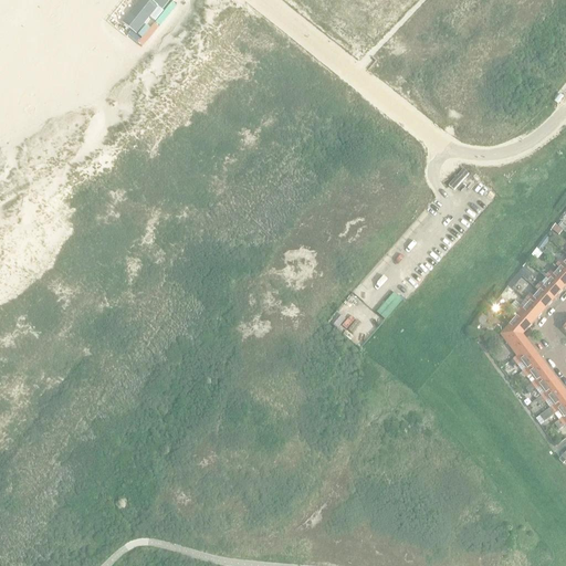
[(145,0),(77,74),(97,92),(179,3),(176,0),(145,0)]
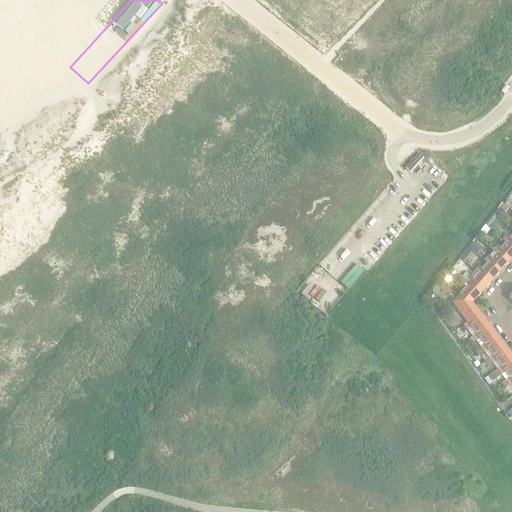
[(502,203),(499,207),(499,208),(505,213),(509,209),(505,206),(502,203)]
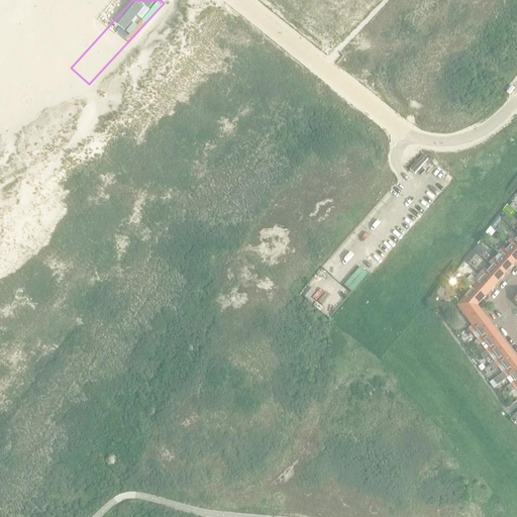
[(498,216),(490,227),(494,230),(503,219),(499,216),(498,216)]
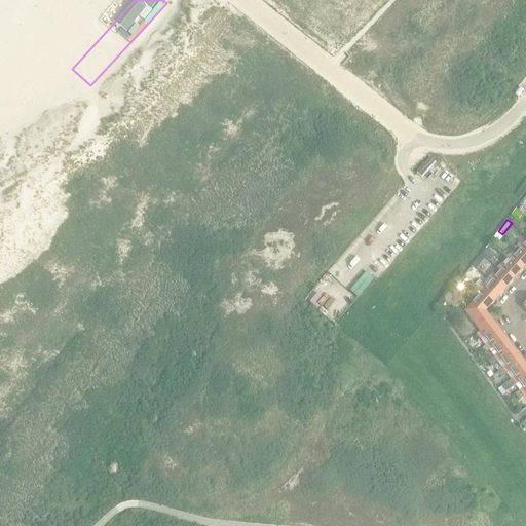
[(498,231),(493,237),(494,238),(499,242),(504,236),(502,234),(498,231)]
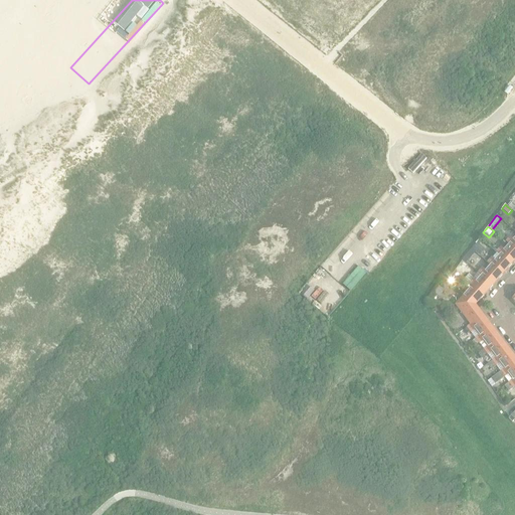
[(514,230),(505,241),(509,244),(511,242),(514,246),(514,230)]
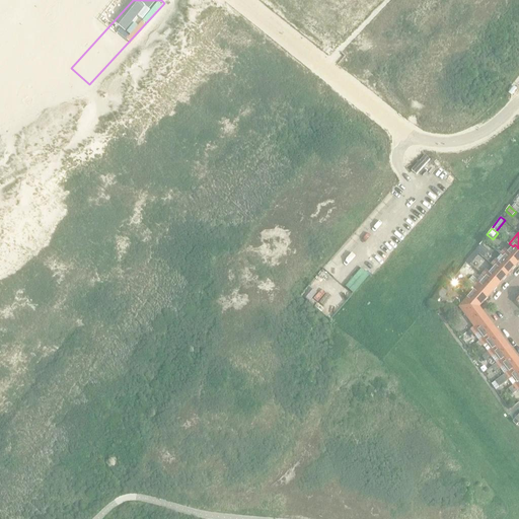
[(505,249),(502,252),(517,266),(518,263),(518,248),(515,244),(513,246),(508,252),(505,249)]
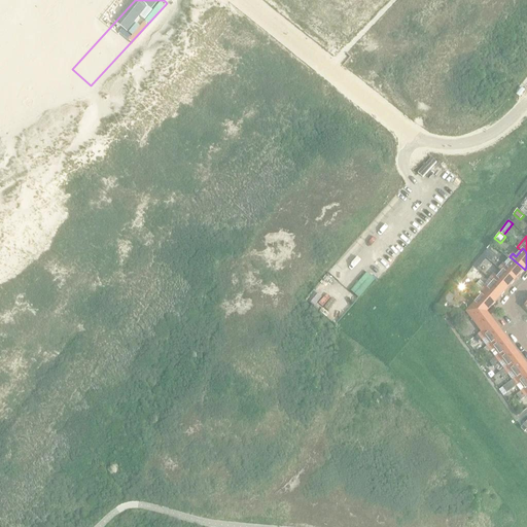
[(487,249),(482,254),(487,258),(491,262),(495,257),(487,249)]
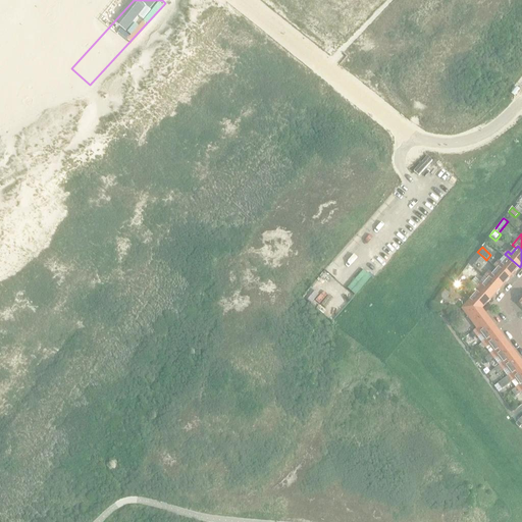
[(505,254),(496,264),(510,277),(520,267),(505,254)]
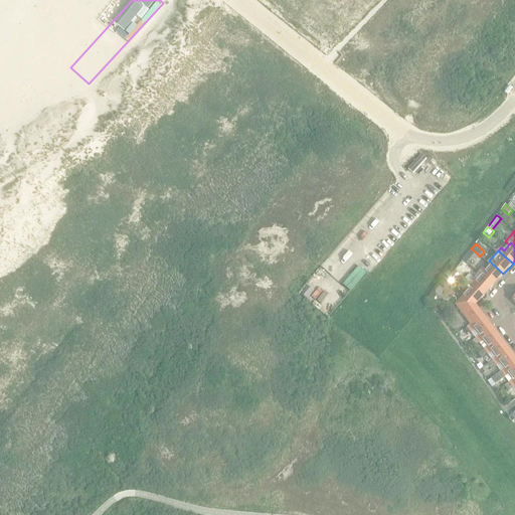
[(478,273),(481,276),(483,275),(494,285),(503,274),(489,261),(478,273)]
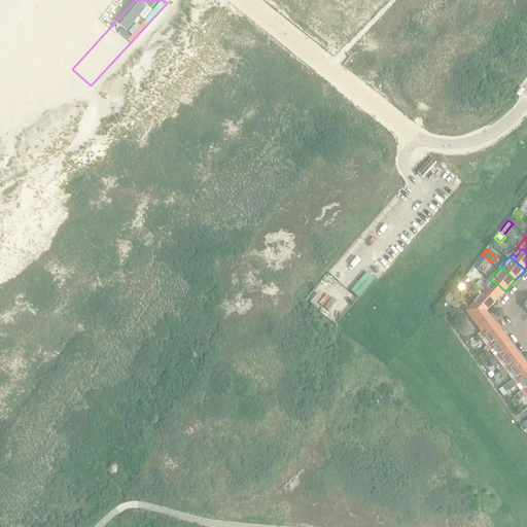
[(366,273),(351,291),(358,297),(375,279),(366,273)]
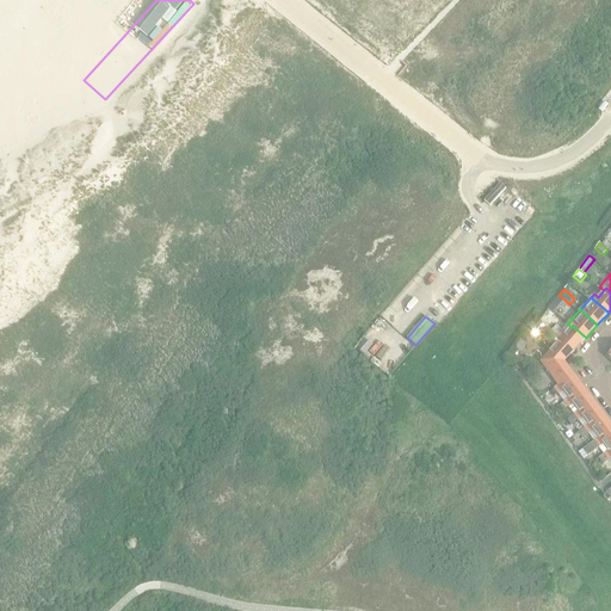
[(539,321),(530,333),(536,338),(545,327),(539,321)]
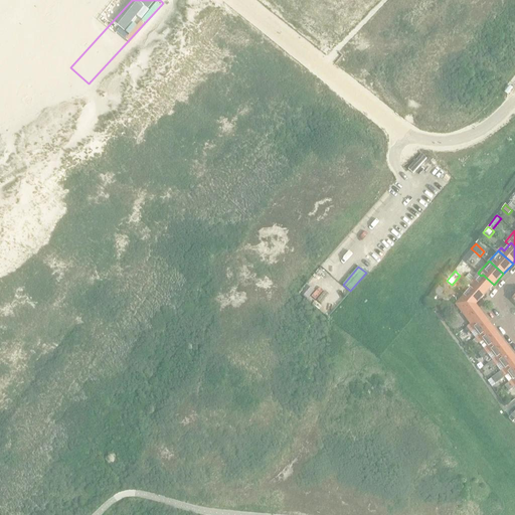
[(464,280),(467,283),(469,281),(485,295),(494,285),(483,275),(481,276),(477,282),(469,275),(464,280)]
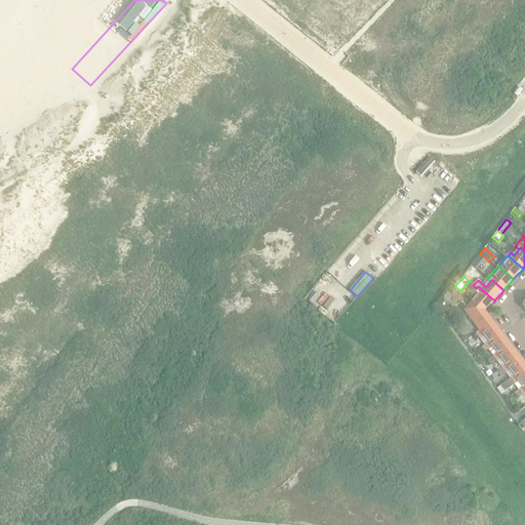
[(476,297),(465,311),(484,312),(494,300),(478,286),(476,288),(471,293),(476,297)]
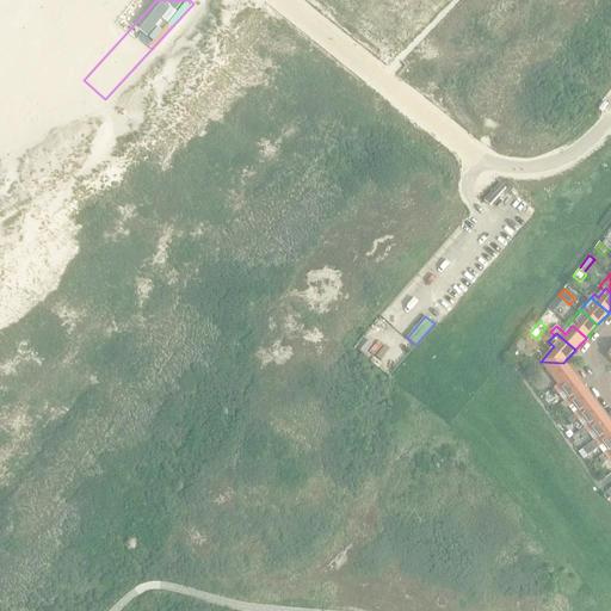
[(520,339),(514,347),(522,353),(528,345),(524,341),(520,339)]
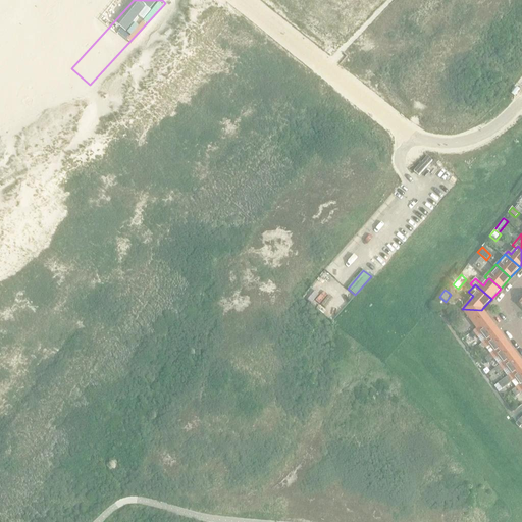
[(450,307),(449,316),(460,317),(461,309),(450,307)]
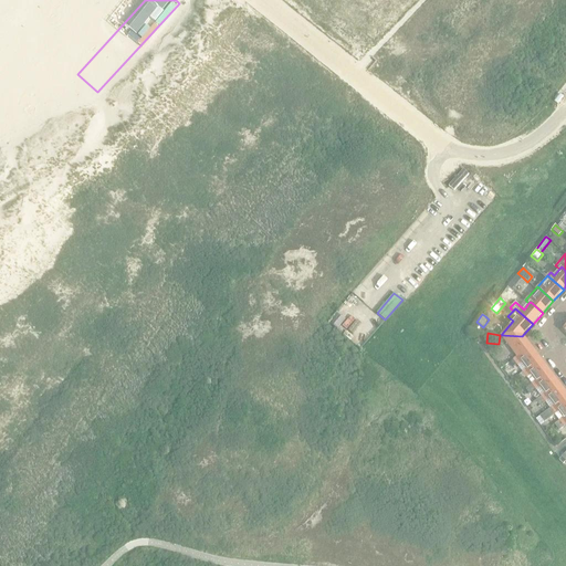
[(501,335),(517,356),(519,358),(532,348),(522,336),(501,335)]
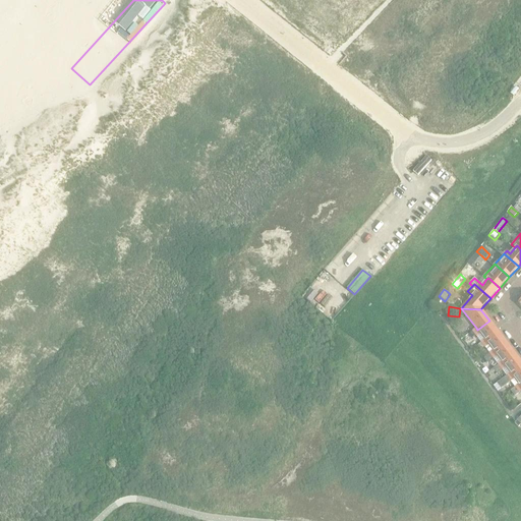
[(480,334),(484,339),(485,341),(498,332),(489,321),(477,330),(476,328),(472,331),(472,332),(475,336),(476,337),(480,334)]
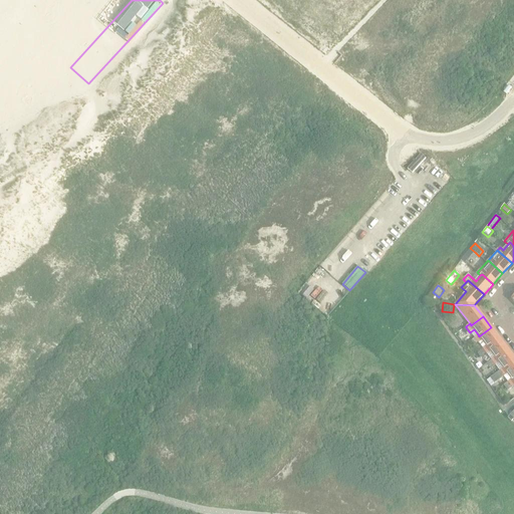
[(482,340),(486,345),(488,348),(500,339),(491,327),(479,336),(478,334),(474,337),(477,342),(478,343),(482,340)]
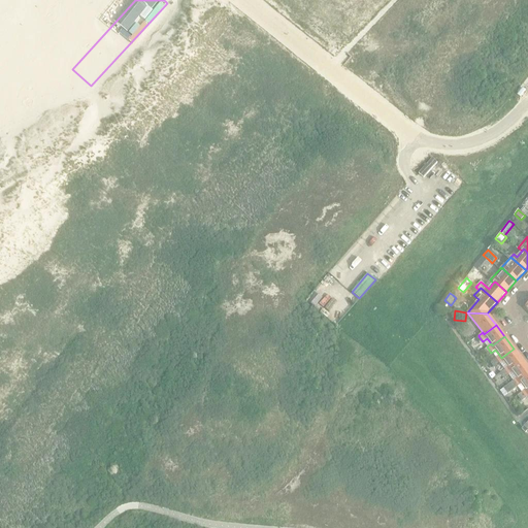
[(487,347),(482,351),(485,356),(490,352),(487,347)]
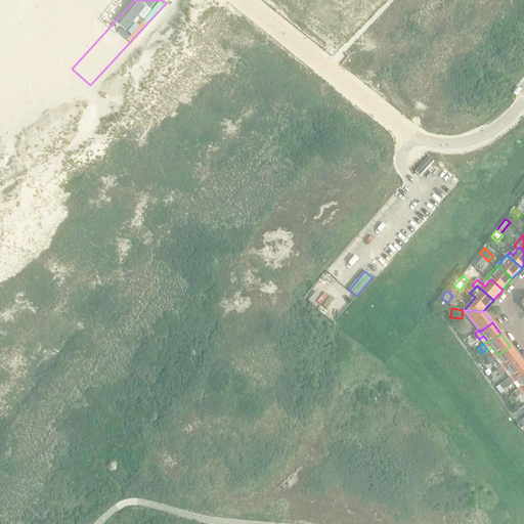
[(495,360),(495,361),(499,358),(505,364),(506,366),(518,357),(510,346),(497,355),(495,352),(491,355),(492,356),(495,360)]
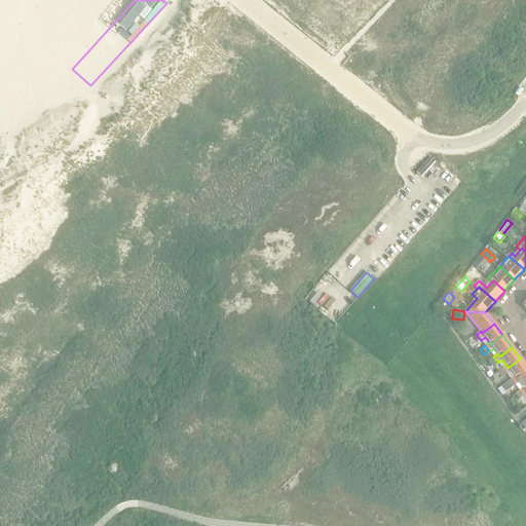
[(506,374),(512,380),(513,382),(525,371),(525,366),(520,359),(508,368),(506,366),(498,371),(502,377),(506,374)]
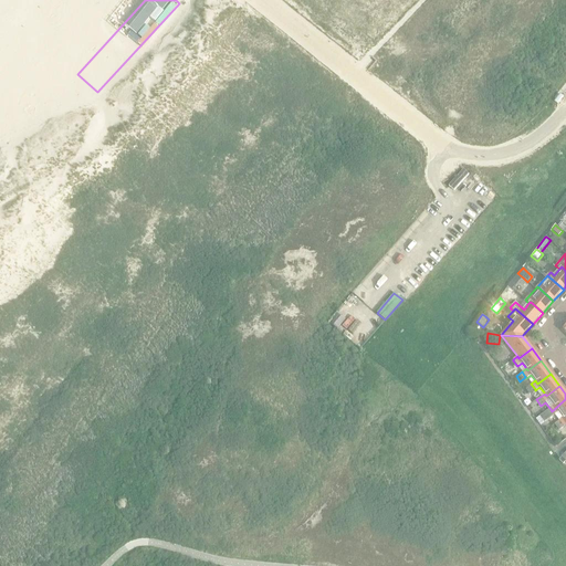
[(558,412),(563,418),(565,420),(565,418),(565,399),(552,411),(551,409),(536,420),(541,426),(558,412)]
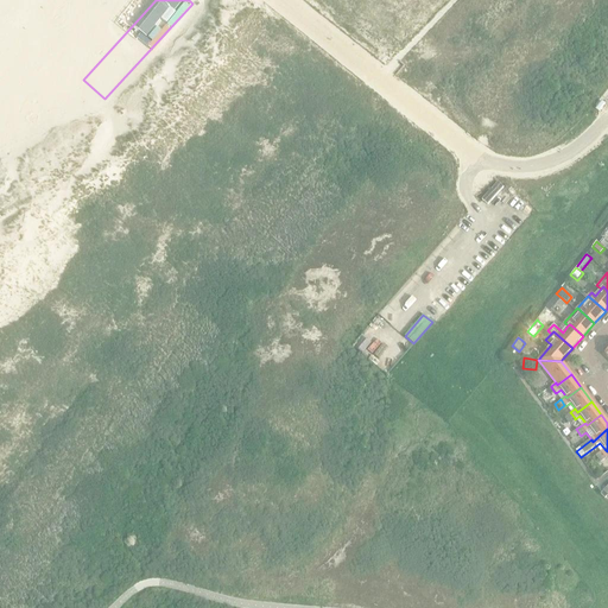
[(607,449),(607,451),(605,449),(595,456),(600,463),(607,456),(607,449)]
